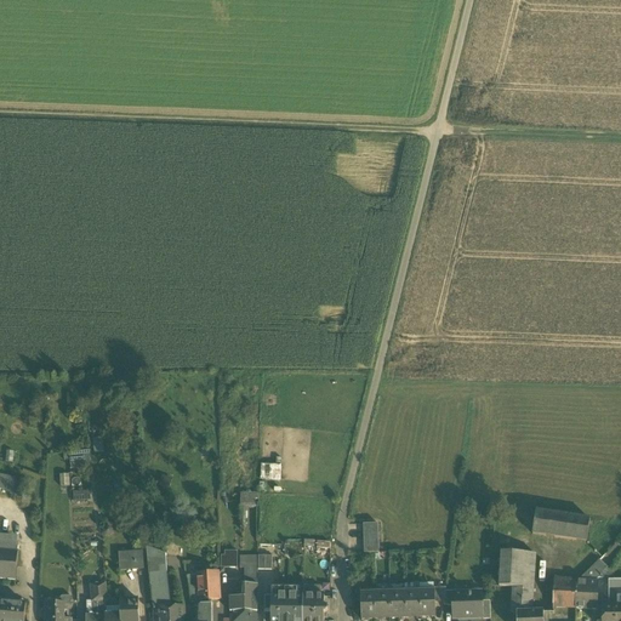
[(102,438),(93,438),(93,453),(103,451),(102,438)]
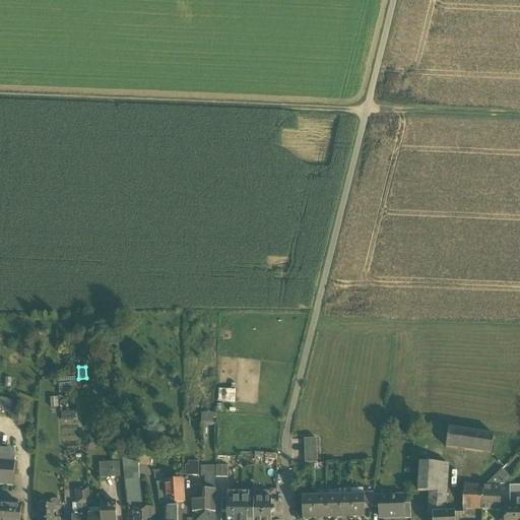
[(218,389),(218,402),(235,402),(235,389),(218,389)]
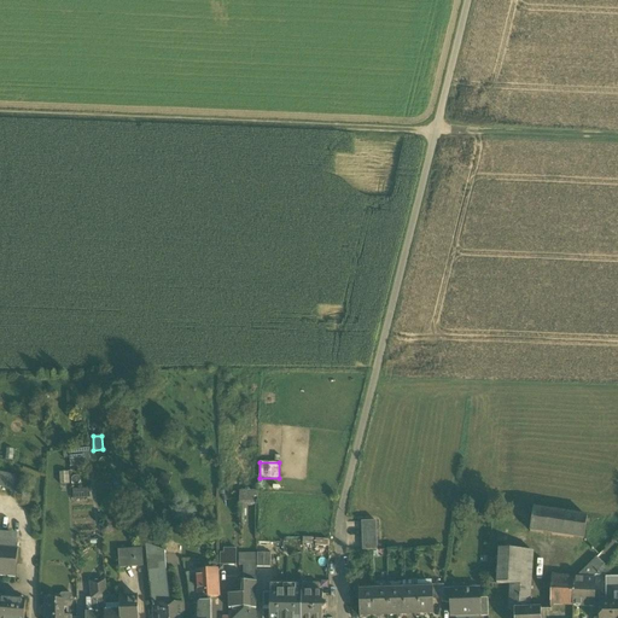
[(239,490),(239,502),(255,501),(255,490),(239,490)]
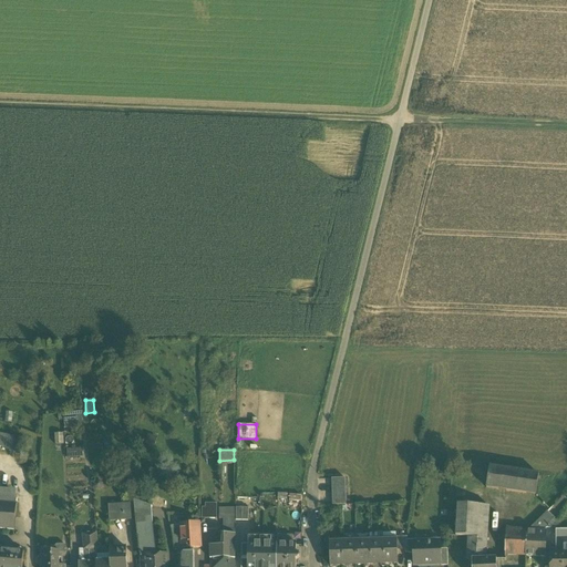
[(539,475),(490,467),(486,488),(536,496),(539,475)]
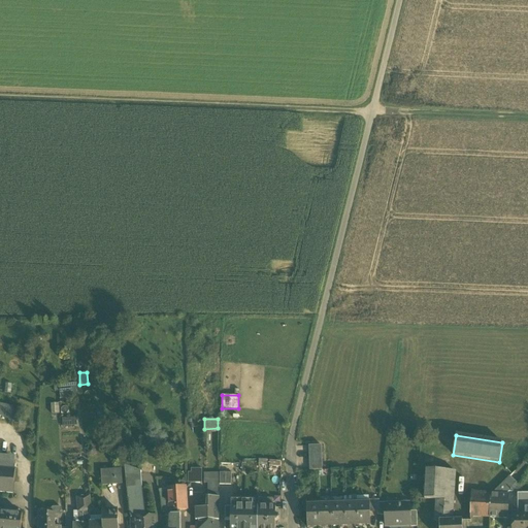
[(267,461),(282,461),(281,451),(267,452),(267,461)]
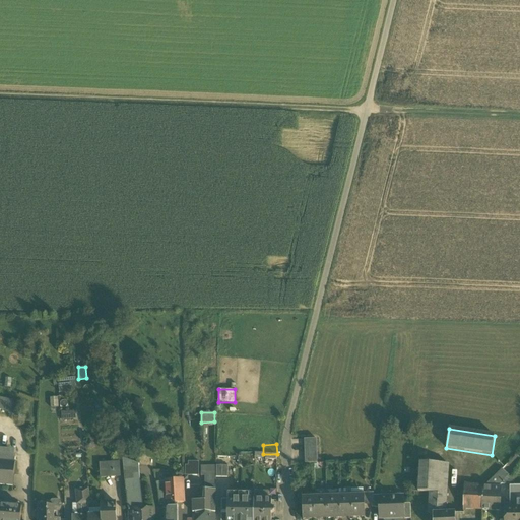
[(140,465),(123,458),(127,505),(129,509),(144,509),(140,465)]
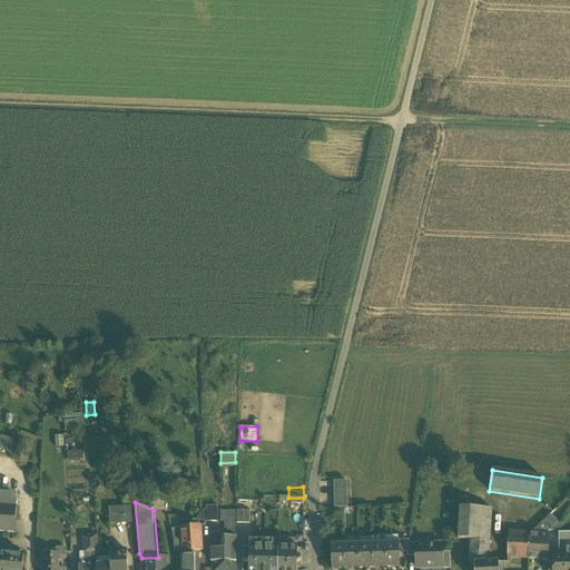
[(17,507),(0,505),(0,532),(15,534),(17,507)]
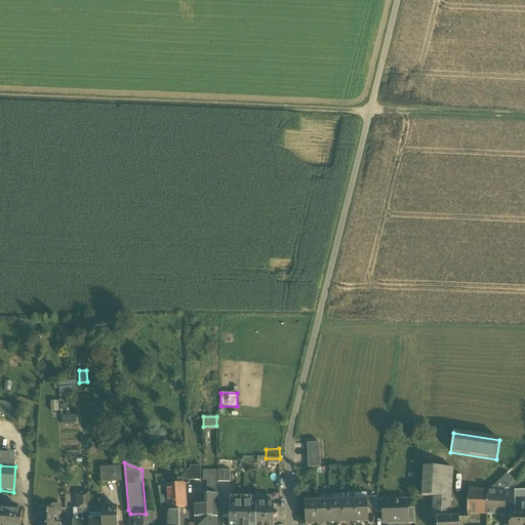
[(121,466),(99,468),(101,481),(122,480),(121,466)]
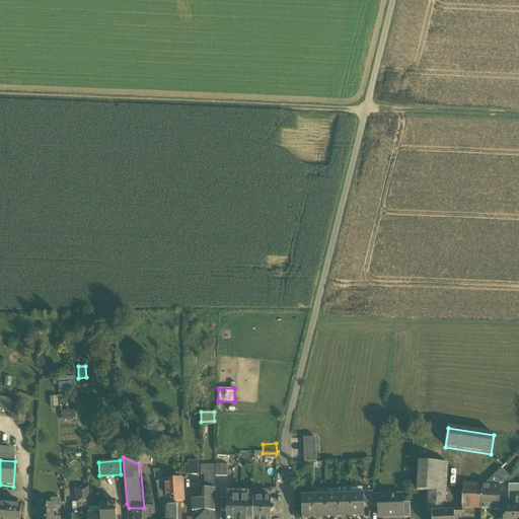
[(189,460),(189,465),(186,465),(184,474),(198,474),(199,460),(189,460)]
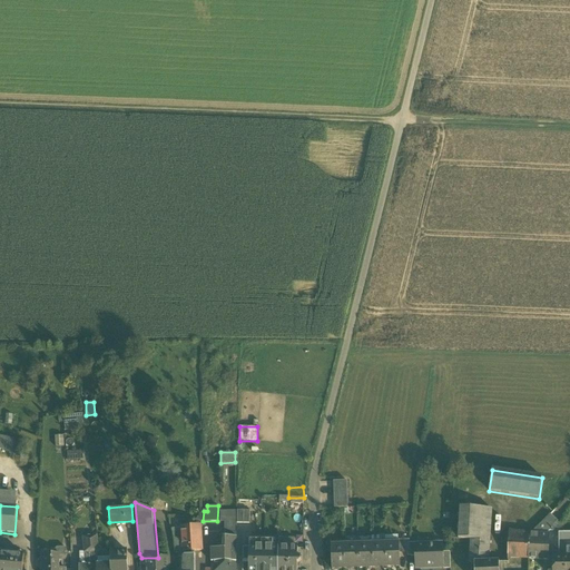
[(488,562),(491,511),(461,509),(459,540),(471,540),(470,563),(474,563),(488,562)]
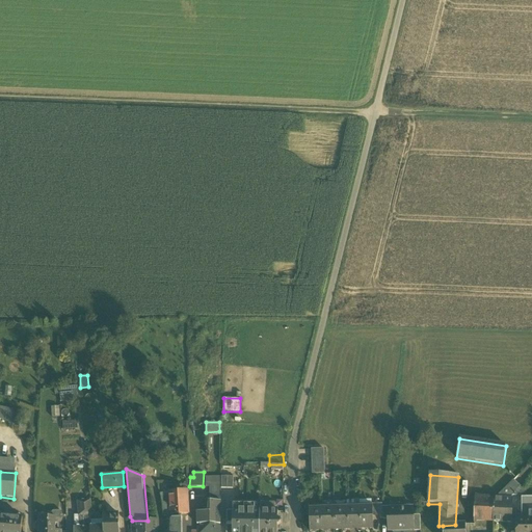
[(234,477),(221,477),(221,488),(233,489),(234,477)]
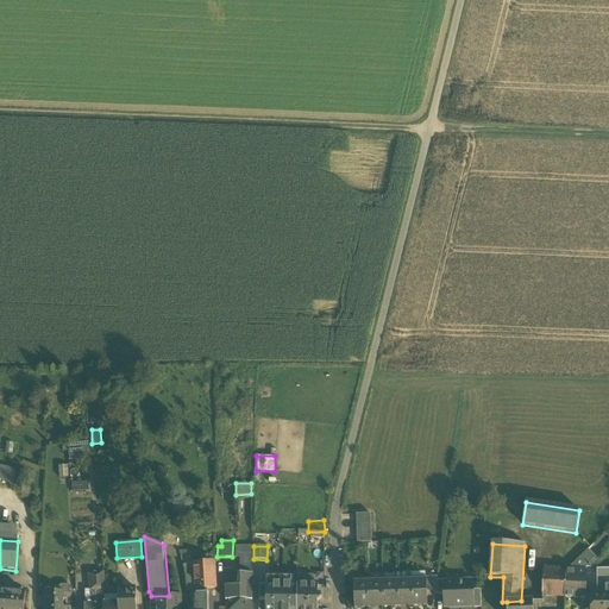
[(586,550),(567,570),(586,571),(586,566),(591,566),(591,562),(595,558),(586,550)]
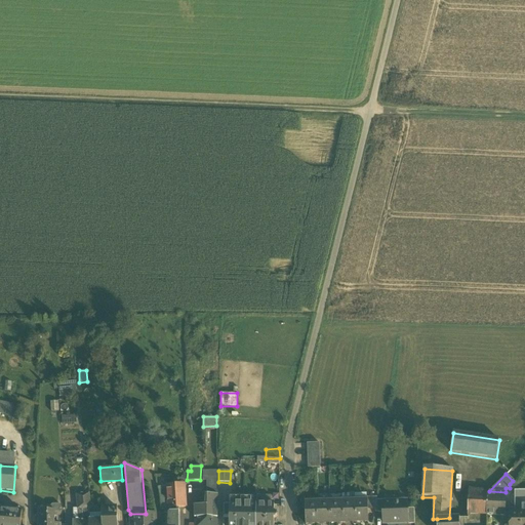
[(185,486),(167,487),(168,506),(179,505),(186,503),(185,486)]
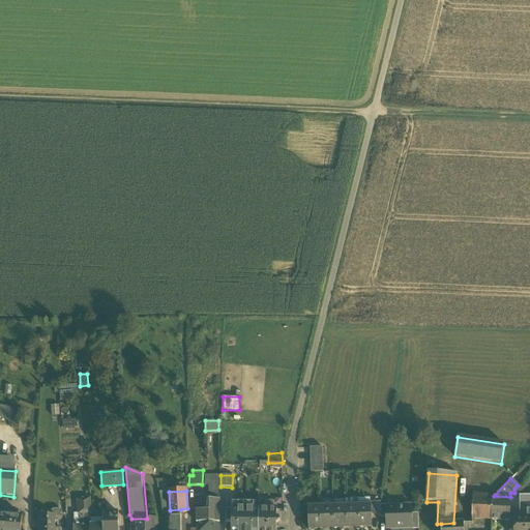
[(493,496),(473,495),(472,519),(492,520),(493,496)]
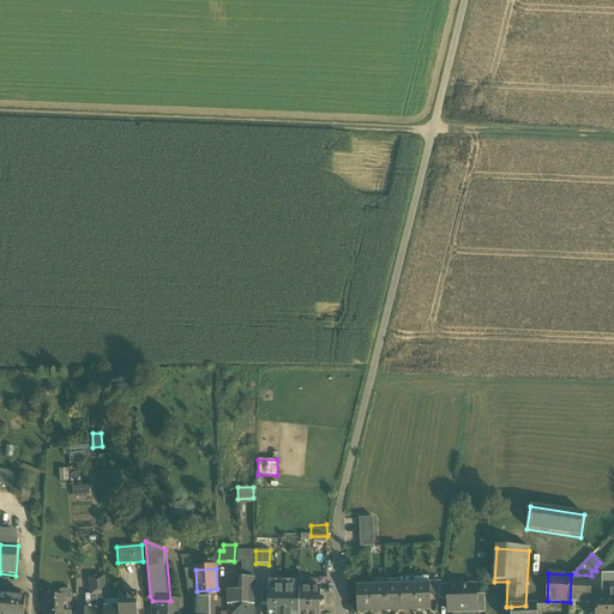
[(572,575),(571,575),(570,602),(590,603),(591,576),(572,575)]
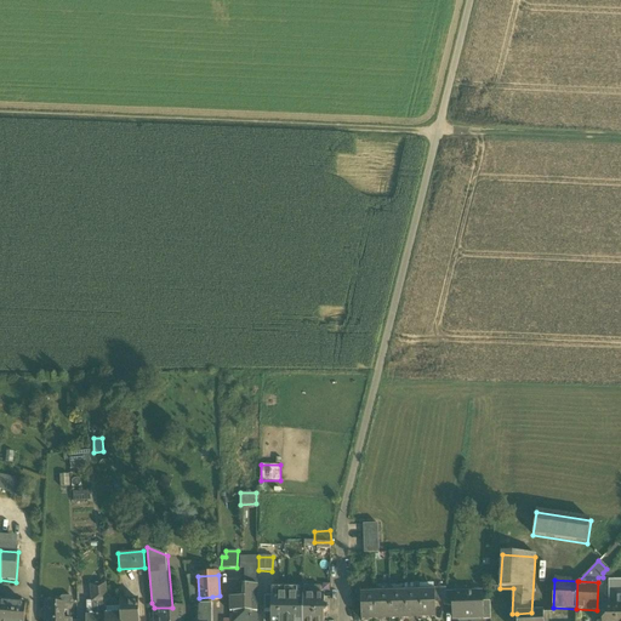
[(620,620),(620,581),(609,581),(609,602),(602,602),(602,620),(620,620)]
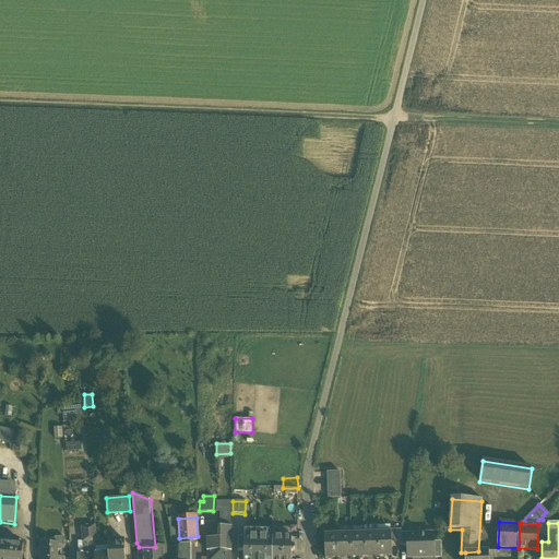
[(95,527),(83,528),(83,542),(87,542),(96,542),(95,527)]
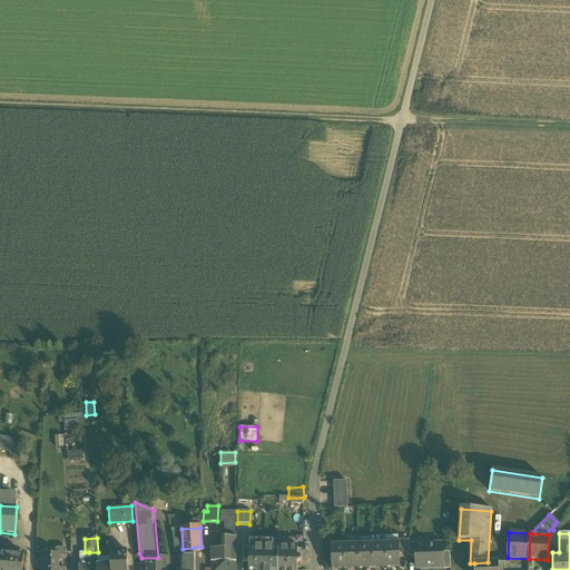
[(225,549),(212,549),(212,562),(236,562),(236,538),(225,538),(225,549)]
